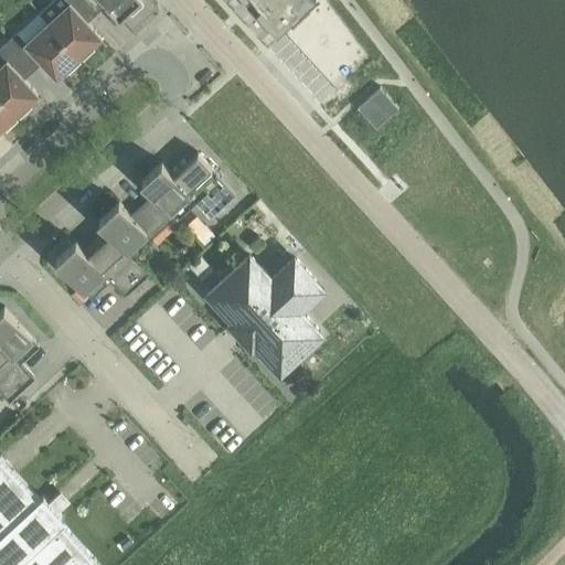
[(48,22),(78,56),(100,35),(83,17),(92,8),(84,0),(52,0),(39,13),(48,22)]
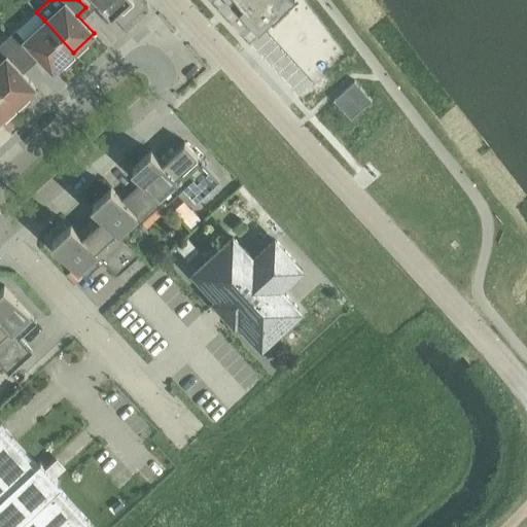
[(78,0),(85,7),(94,0),(95,0),(111,18),(130,0),(78,0)]
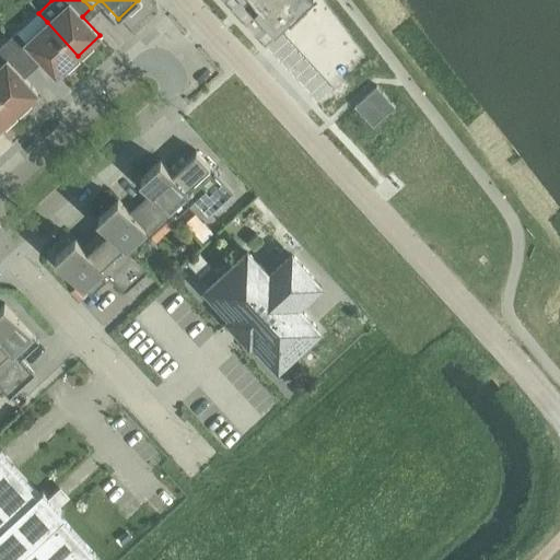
[(308,0),(249,0),(277,30),(308,0)]
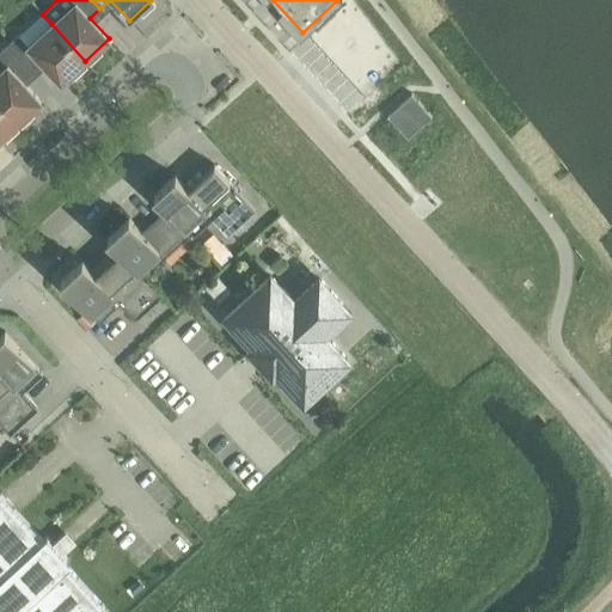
[(18,35),(7,44),(31,71),(42,62),(61,83),(85,61),(51,24),(28,46),(18,35)]
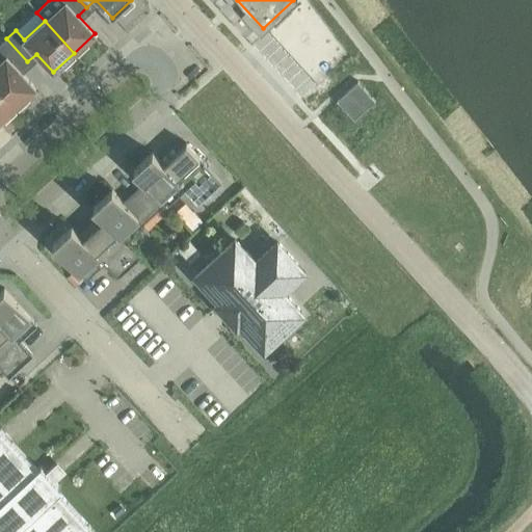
[(0,90),(15,107),(35,88),(19,70),(27,61),(6,38),(0,45),(0,90)]
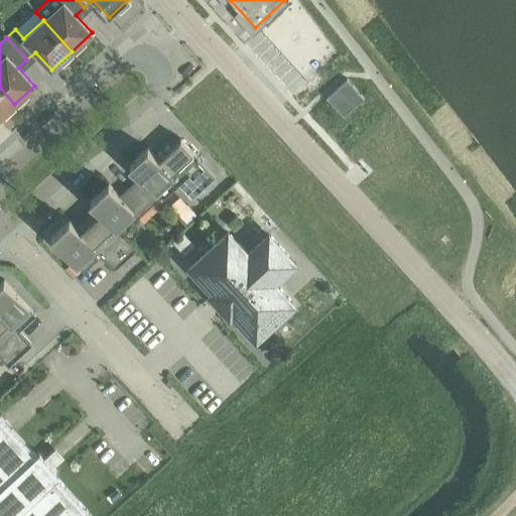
[(326,98),(343,116),(364,98),(347,79),(326,98)]
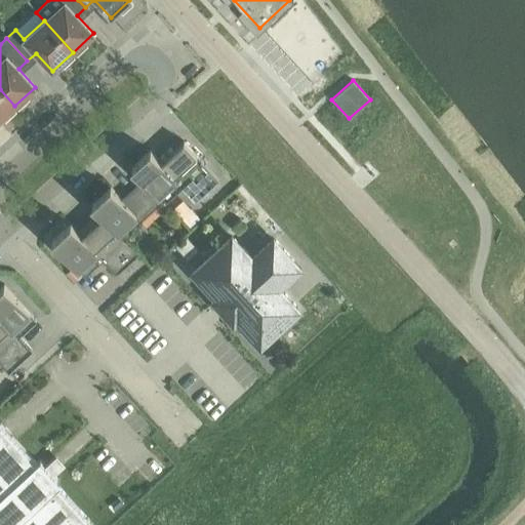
[(0,118),(14,106),(0,89),(0,118)]
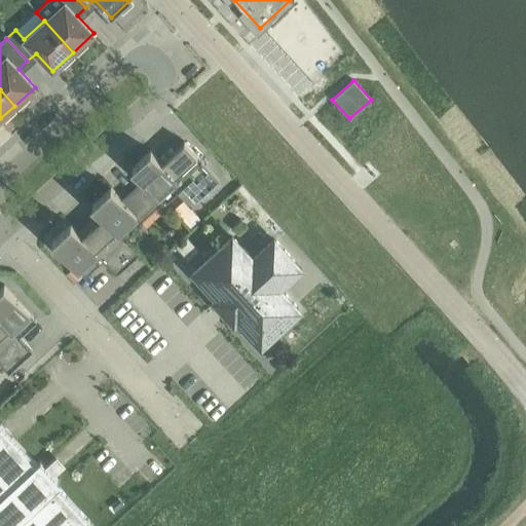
[(143,180),(161,200),(163,203),(181,187),(194,201),(218,181),(183,143),(160,163),(150,151),(132,168),(143,180)]
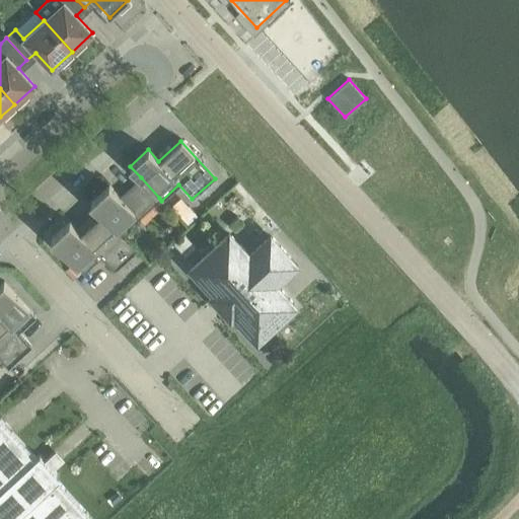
[(90,202),(101,214),(122,237),(140,221),(137,218),(159,198),(141,177),(119,198),(108,186),(90,202)]
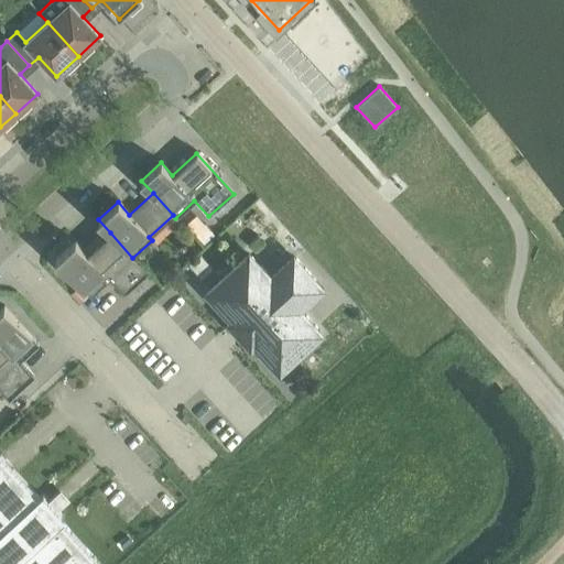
[(205,225),(194,235),(204,245),(214,235),(205,225)]
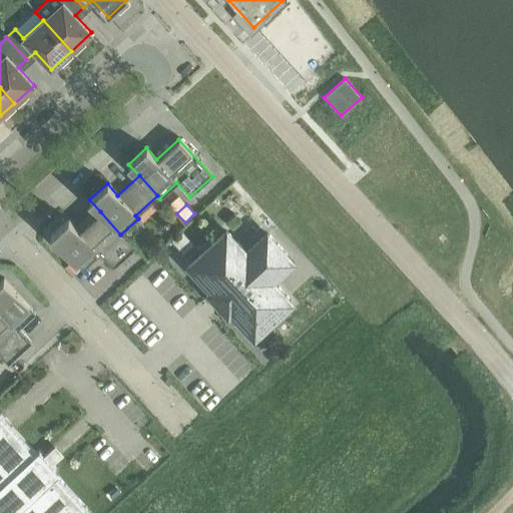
[(120,234),(100,211),(78,231),(68,219),(51,235),(72,259),(80,268),(83,270),(99,254),(112,269),(133,248),(120,234)]
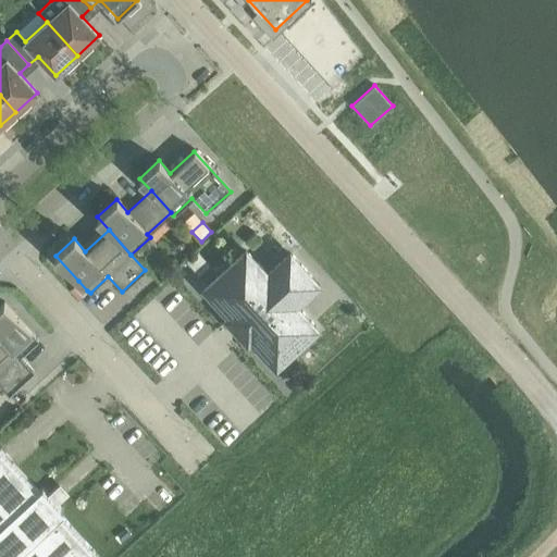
[(251,335),(276,363),(316,327),(294,304),(317,283),(291,254),(268,275),(246,251),(207,287),(232,314),(229,318),(248,338),(251,335)]
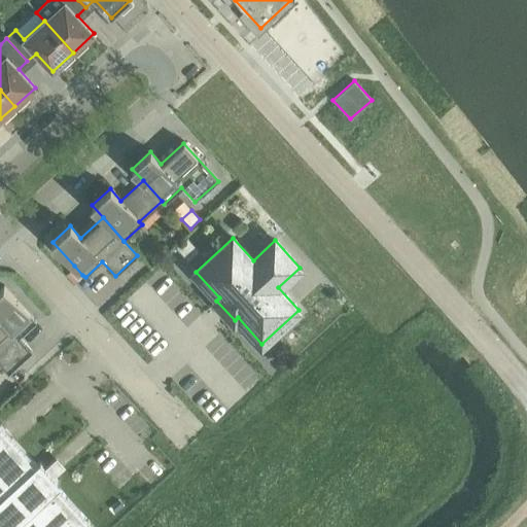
[(74,266),(65,275),(73,284),(82,275),(74,266)]
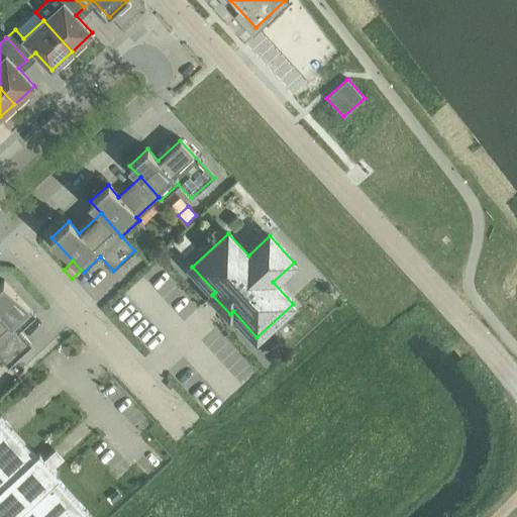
[(0,353),(10,365),(32,344),(19,330),(36,314),(4,280),(0,283),(0,353)]
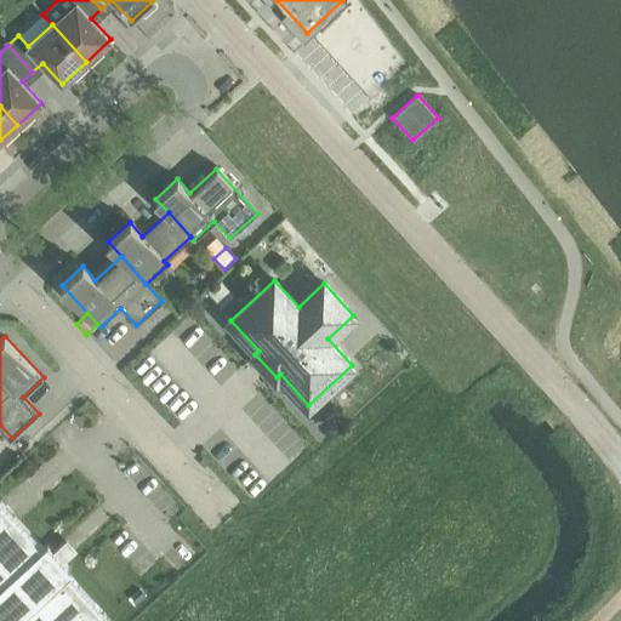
[(0,619),(1,620),(107,620),(109,620),(66,573),(69,569),(63,562),(78,550),(67,539),(53,551),(46,545),(43,548),(0,501),(0,619)]
